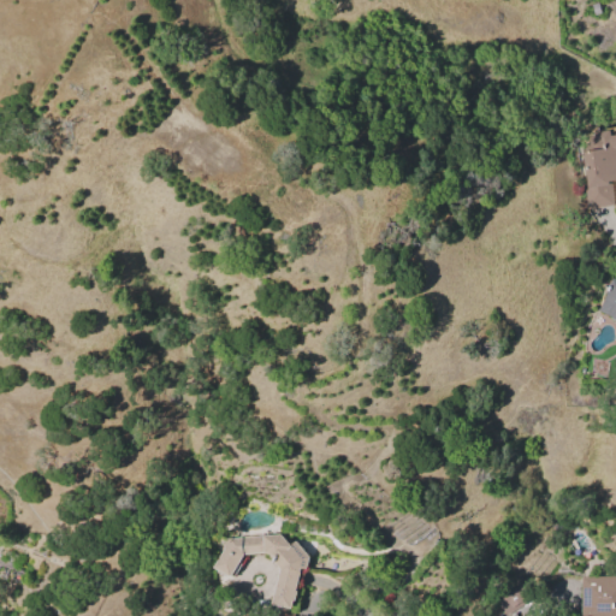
[(614,205),(586,208),(581,184),(586,183),(582,165),(580,166),(578,152),(587,150),(585,137),(587,137),(586,128),(596,126),(596,130),(615,126),(615,179),(610,181),(614,205)]
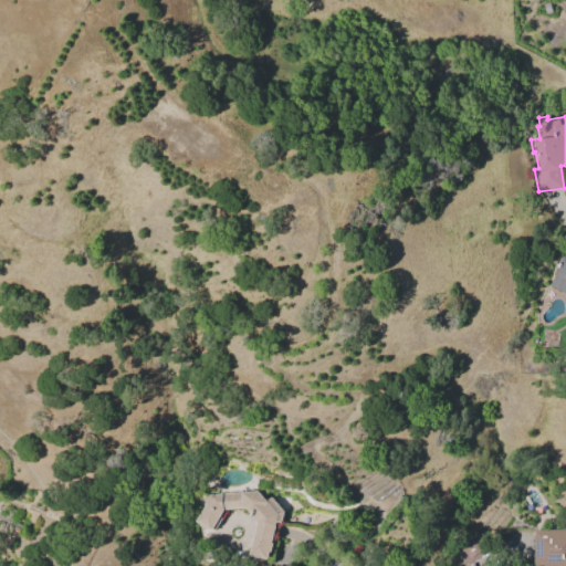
[(565,292),(548,285),(561,254),(564,255),(564,254),(565,254),(565,292)]
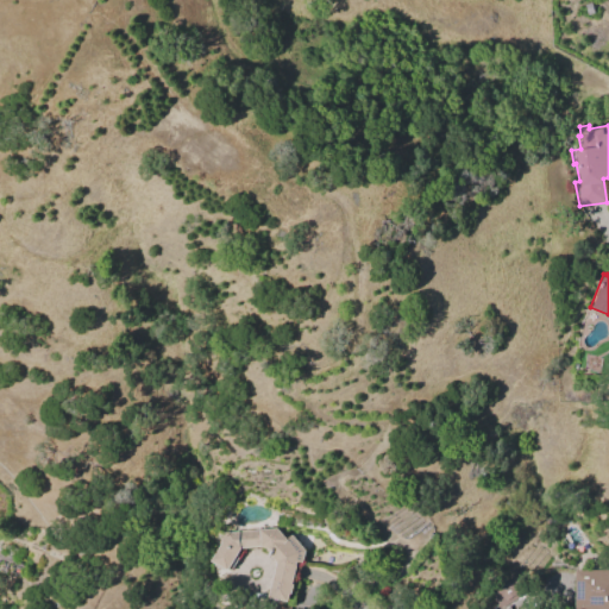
[(289,600),(270,596),(277,560),(271,554),(275,551),(261,545),(240,547),(228,569),(209,559),(220,542),(219,531),(248,528),(265,528),(275,527),(284,537),(290,534),(305,548),(302,562),(297,560),(293,583),(295,583),(293,592),(290,592),(289,600)]
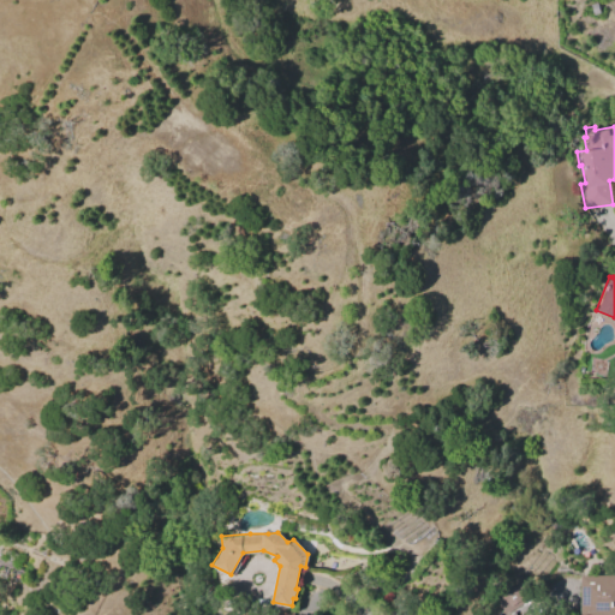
[(580,614),(580,574),(614,574),(614,614),(580,614)]
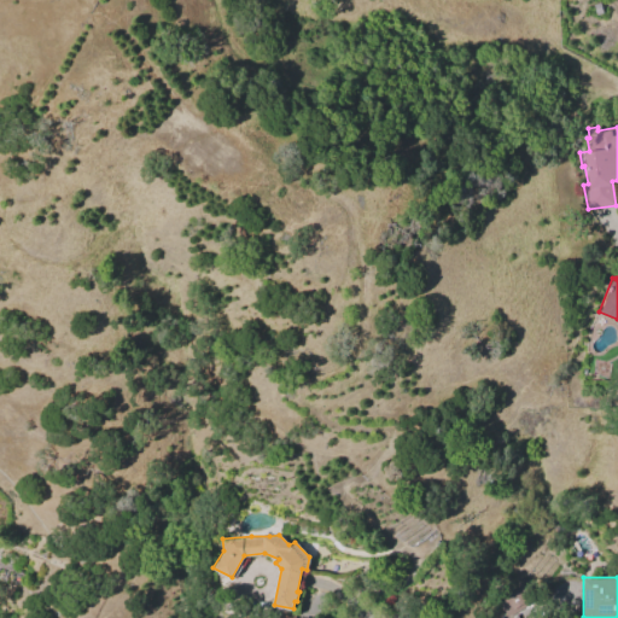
[(535,599),(505,617),(495,600),(524,582),(535,599)]
